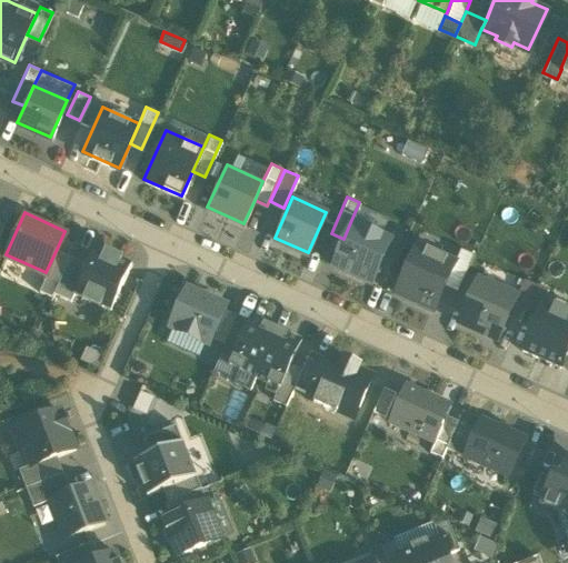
[(370,280),(389,237),(351,220),(344,239),(332,263),(370,280)]
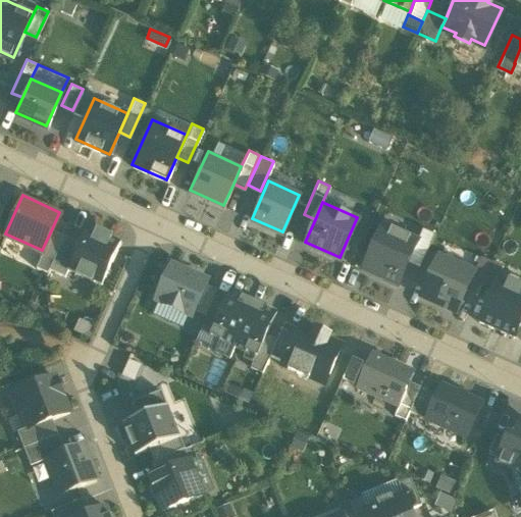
[(417,238),(382,222),(362,267),(397,282),(407,261),(416,240),(417,238)]
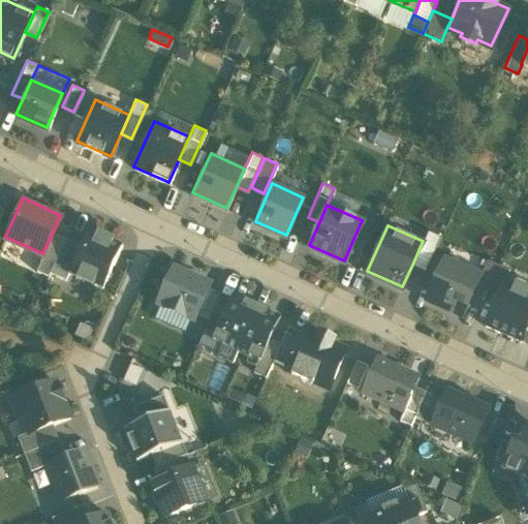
[(122,242),(87,226),(80,243),(67,270),(68,271),(102,285),(122,242)]
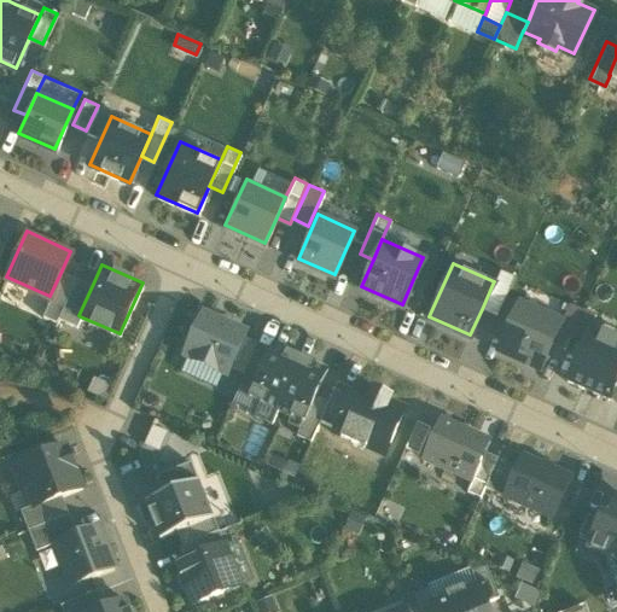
[(494,281),(493,284),(507,289),(513,275),(500,268),(494,281)]
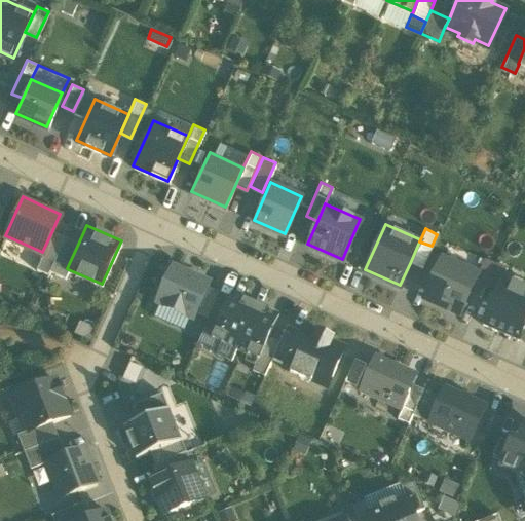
[(48,268),(64,234),(52,230),(42,252),(36,265),(47,270),(48,268)]
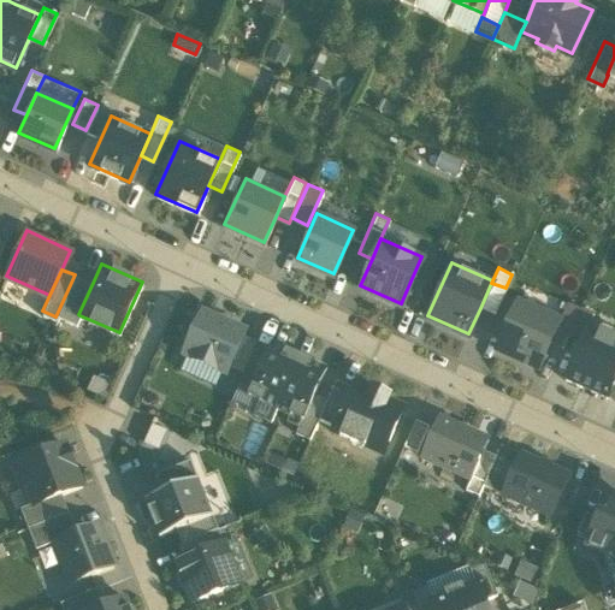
[(76,323),(80,315),(78,314),(93,283),(75,274),(57,314),(76,323)]
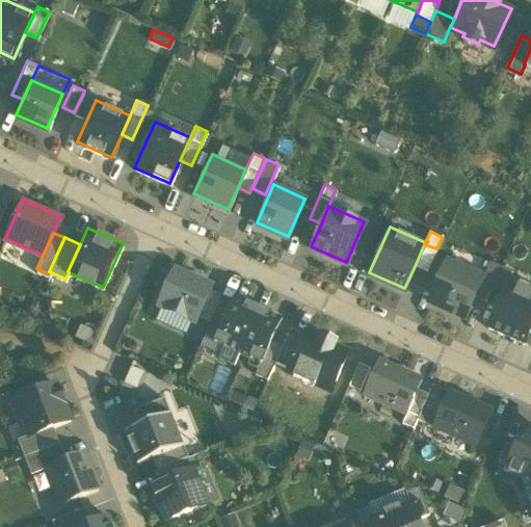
[(436,248),(424,244),(415,266),(426,271),(436,248)]
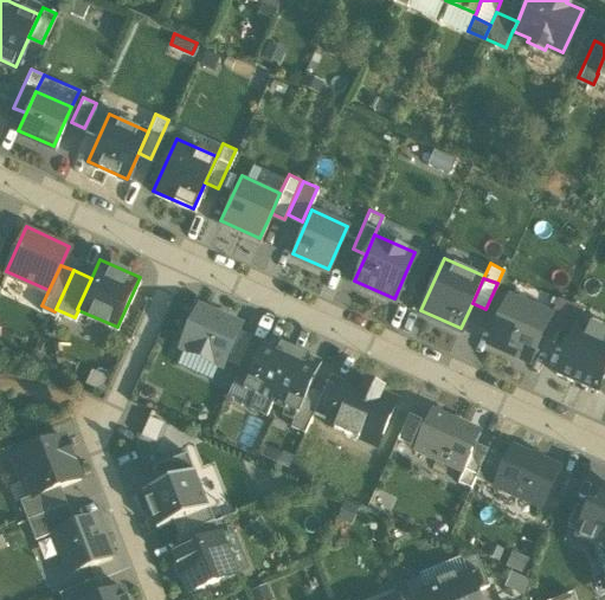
[(539,335),(548,313),(508,295),(488,340),(528,359),(539,335)]
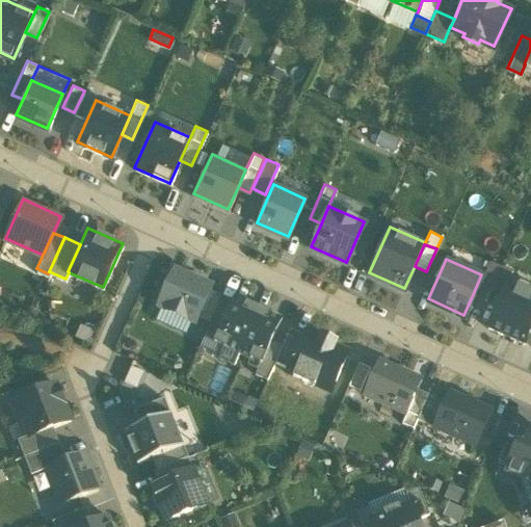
[(481,274),(473,294),(484,299),(490,286),(500,264),(488,259),(481,274)]
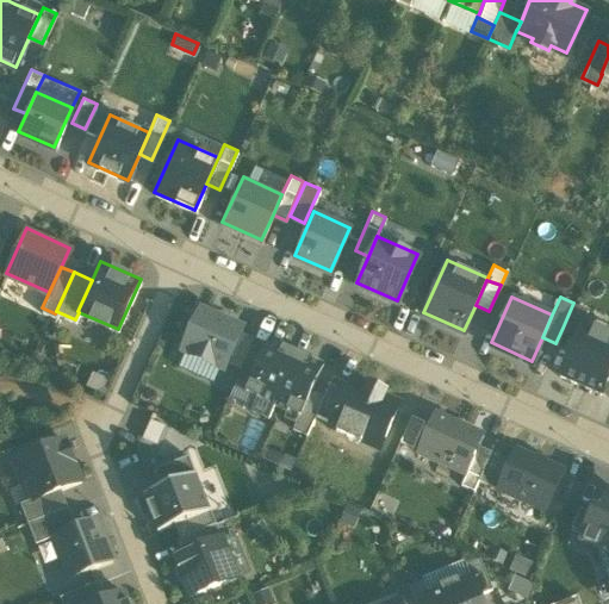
[(563,328),(576,334),(582,321),(588,309),(575,303),(573,303),(563,328)]
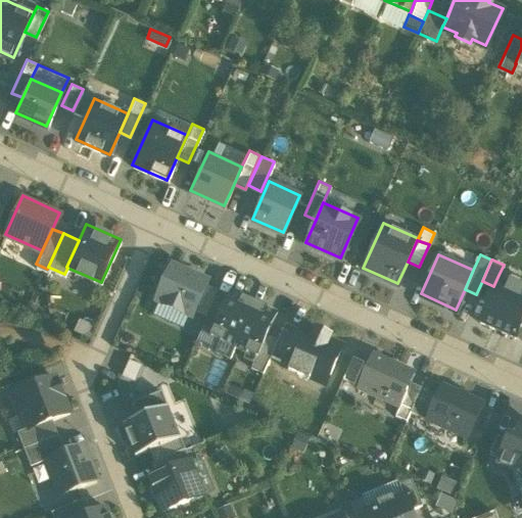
[(207,279),(171,262),(154,297),(191,314),(194,308),(205,282),(207,279)]
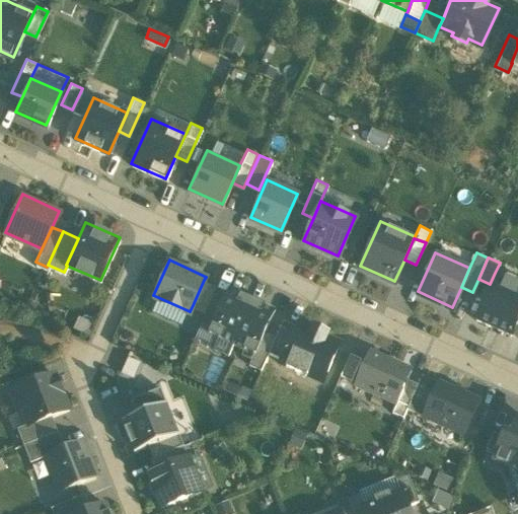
[(517,276),(506,272),(503,277),(517,283),(517,276)]
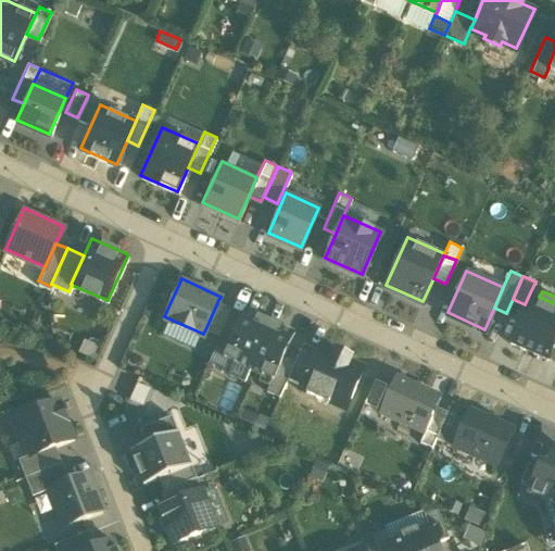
[(508,340),(546,357),(554,336),(554,303),(539,297),(530,292),(525,304),(508,340)]
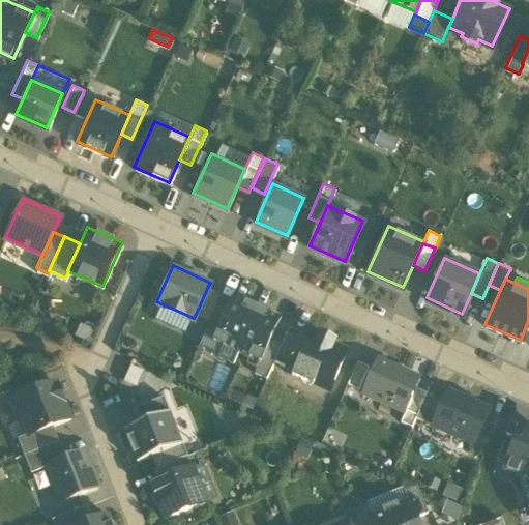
[(219,291),(208,286),(197,312),(208,318),(218,294),(219,291)]
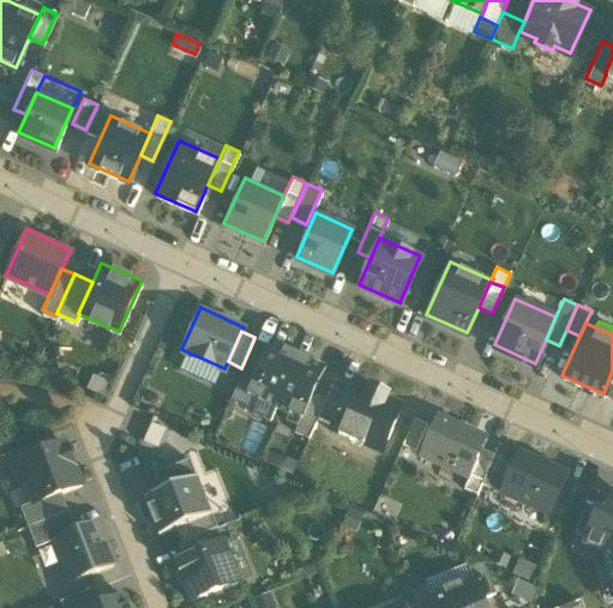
[(276,404),(275,404),(298,351),(270,339),(266,347),(250,385),(246,391),(258,397),(252,410),(270,417),(276,404)]
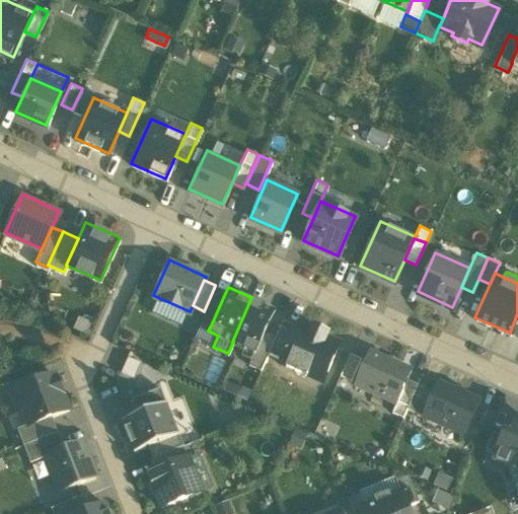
[(200,320),(211,325),(225,293),(214,288),(204,311),(200,320)]
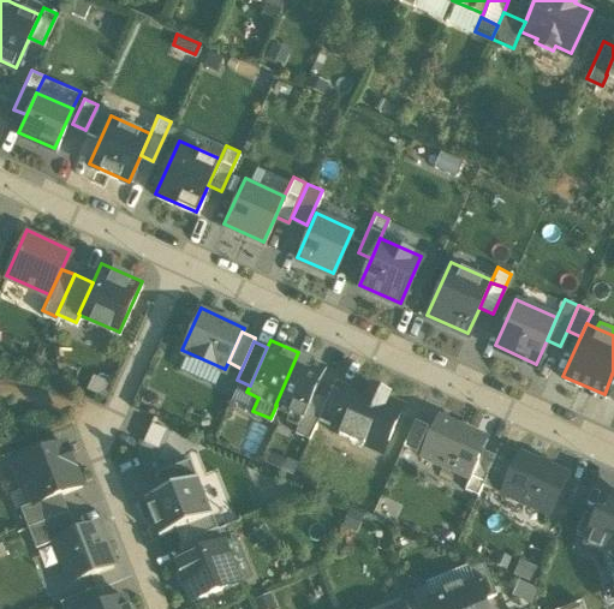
[(298,352),(275,405),(276,405),(299,416),(300,417),(313,390),(325,364),(298,352)]
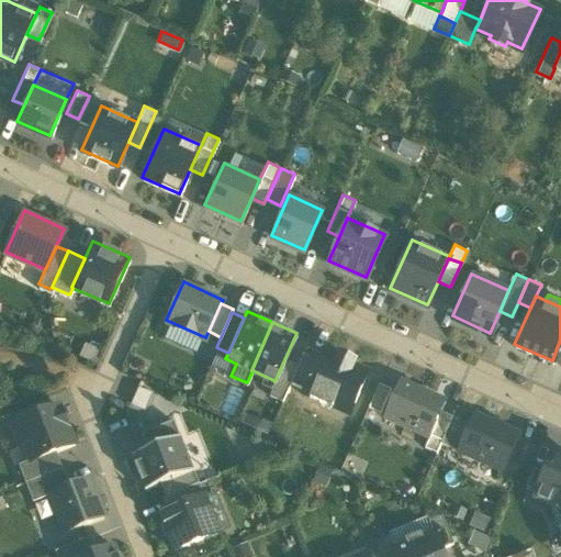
[(290,380),(303,387),(320,351),(306,344),(298,363),(290,380)]
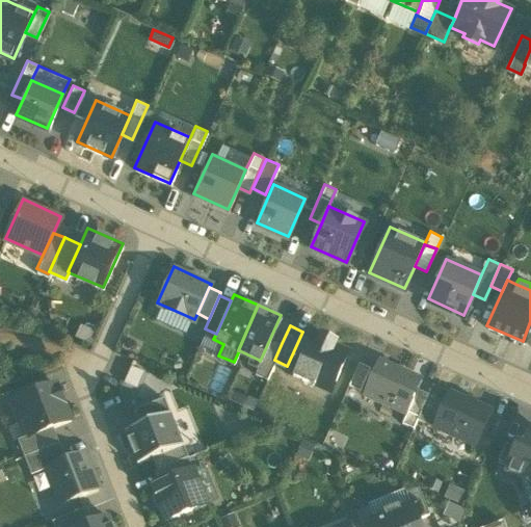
[(318,336),(303,330),(302,332),(287,366),(286,370),(329,390),(347,349),(333,343),(335,339),(320,333),(318,336)]
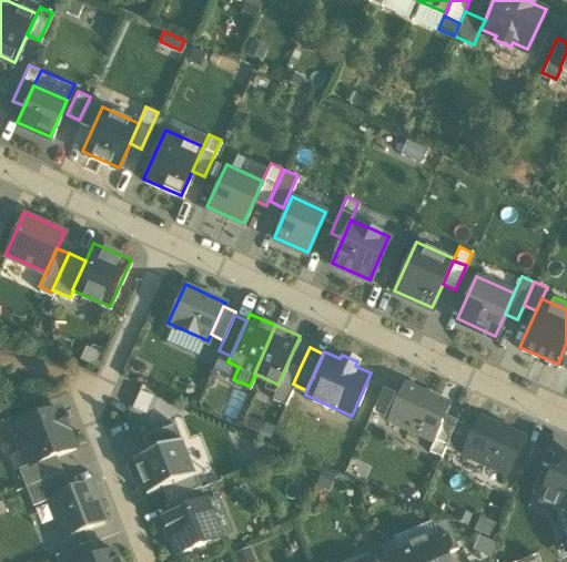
[(277,385),(276,384),(271,396),(284,401),(293,384),(301,366),(289,360),(277,385)]
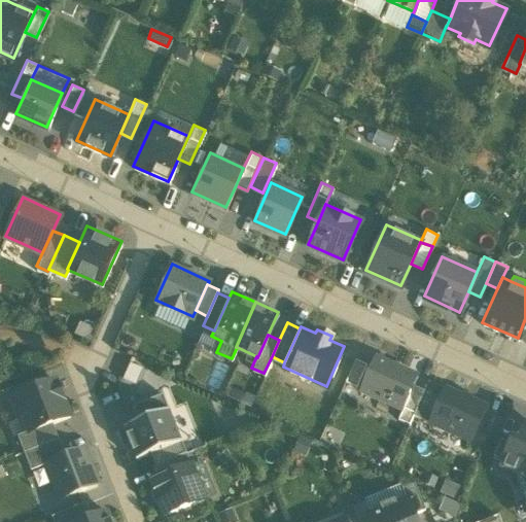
[(416,374),(375,355),(359,388),(401,407),(413,382),(416,374)]
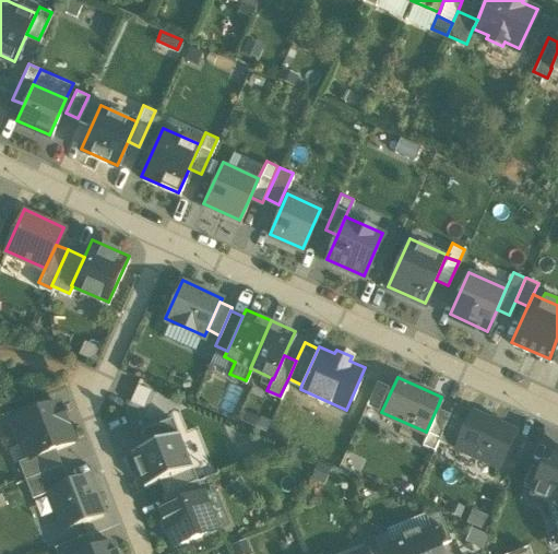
[(389,384),(377,378),(366,402),(378,408),(389,384)]
